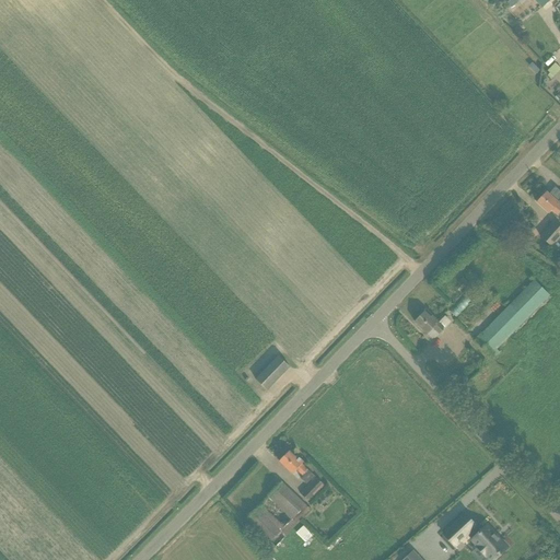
[(559,71),(559,68),(556,63),(548,71),(553,77),(559,71)]
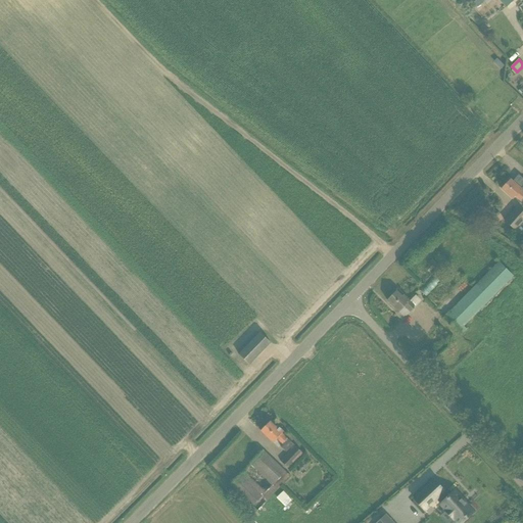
[(511,180),(502,189),(509,196),(512,199),(513,198),(515,196),(521,201),(521,200),(522,201),(522,186),(521,189),(518,187),(511,180)]
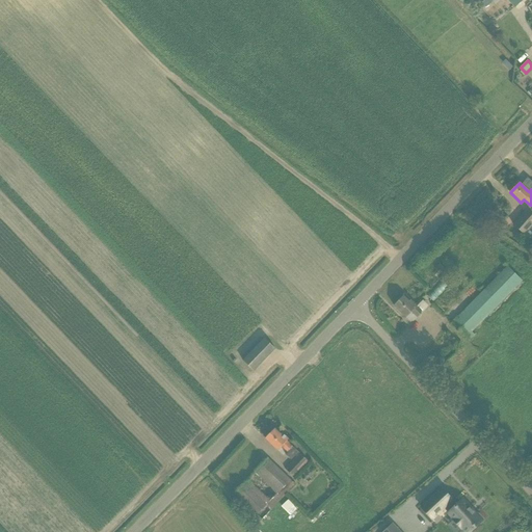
[(513,224),(530,239),(531,236),(531,216),(525,211),(513,224)]
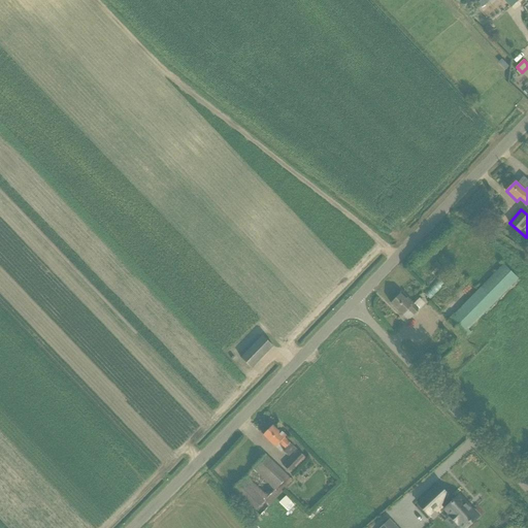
[(465,338),(471,332),(468,329),(518,278),(503,264),(448,322),(465,338)]
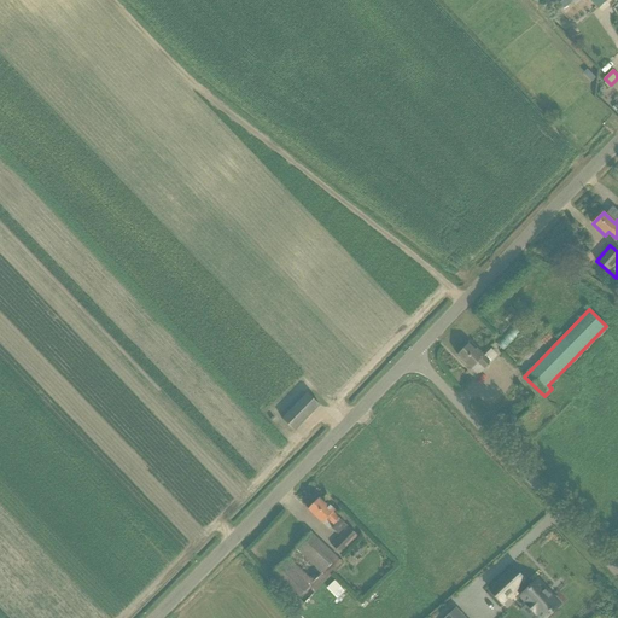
[(503,343),(511,354),(518,350),(522,356),(517,359),(519,361),(537,349),(524,330),(503,343)]
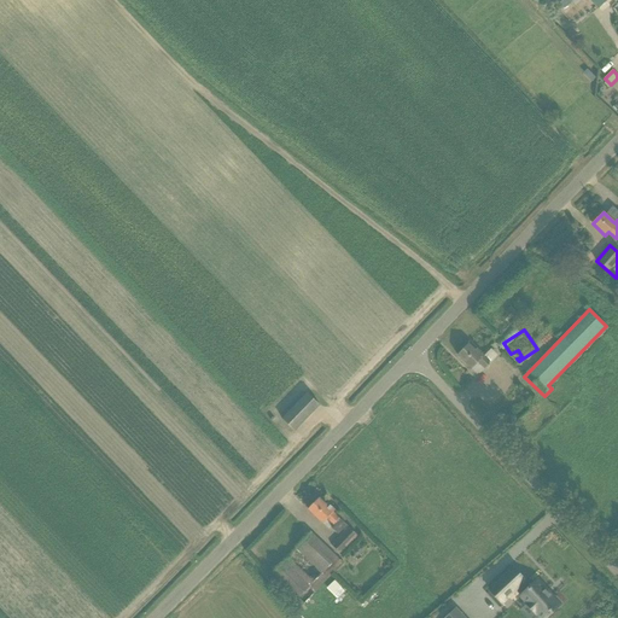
[(476,350),(468,344),(458,355),(472,369),(478,362),(485,368),(491,362),(477,349),(476,350)]
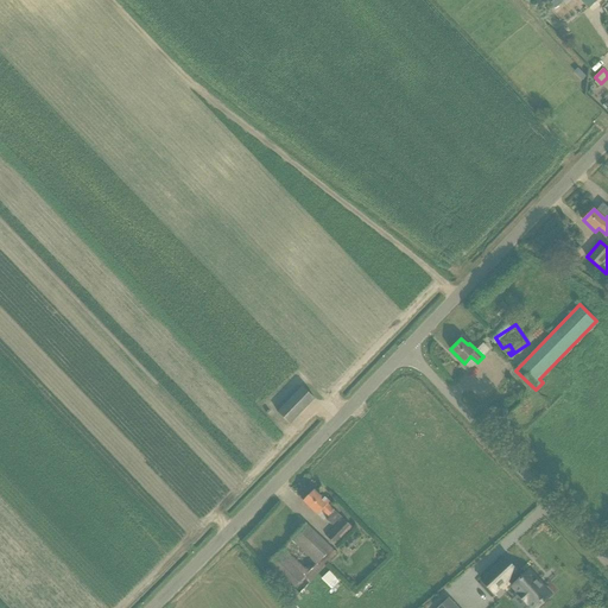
[(278,412),(282,416),(290,424),(315,398),(303,387),(278,412)]
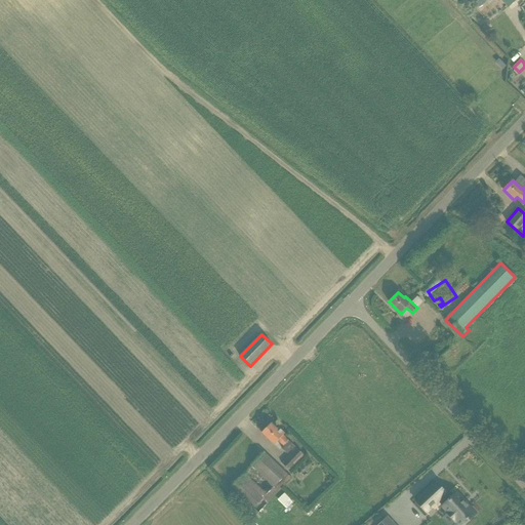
[(249,368),(238,357),(234,362),(245,372),(249,368)]
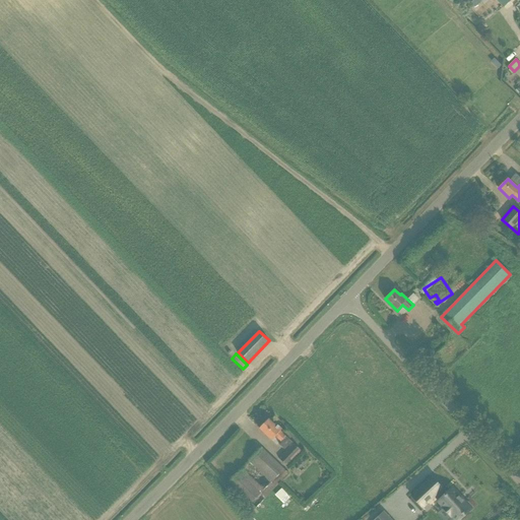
[(285,448),(291,441),(280,431),(282,430),(275,424),(274,425),(268,418),(259,429),(266,436),(271,441),(276,436),(281,441),(280,443),(285,448)]
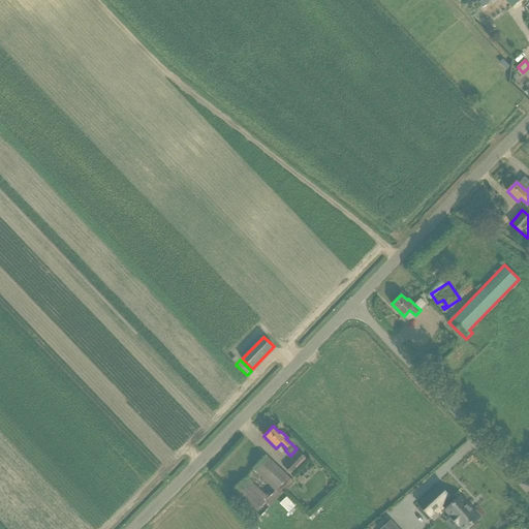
[(292,474),(307,460),(298,450),(283,466),(292,474)]
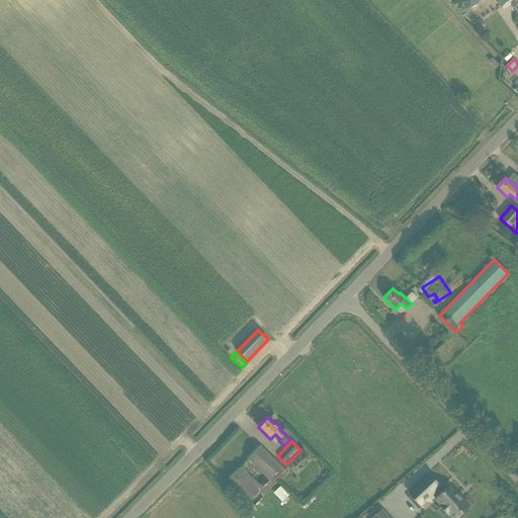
[(287,471),(268,453),(260,446),(228,481),(235,487),(255,506),(287,471)]
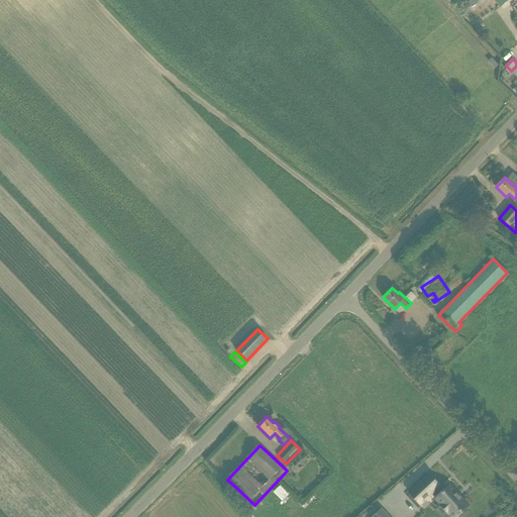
[(468,498),(484,482),(462,461),(446,478),(468,498)]
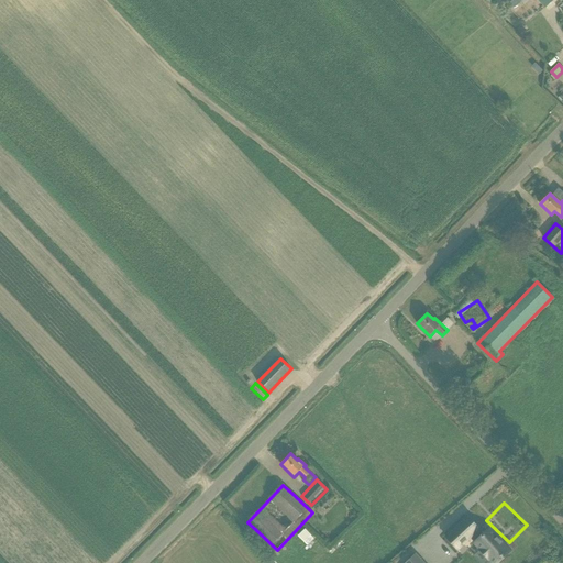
[(471,516),(449,536),(461,548),(482,528),(471,516)]
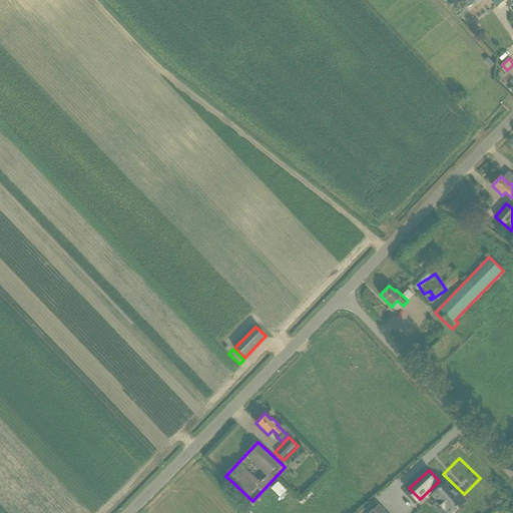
[(449,482),(436,494),(442,501),(440,502),(447,509),(448,508),(452,512),(456,512),(468,502),(449,482)]
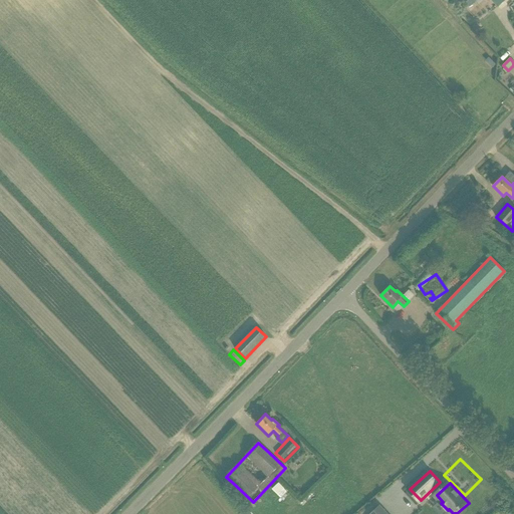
[(290,507),(286,511),(288,513),(295,513),(304,506),(282,485),(275,492),(290,507)]
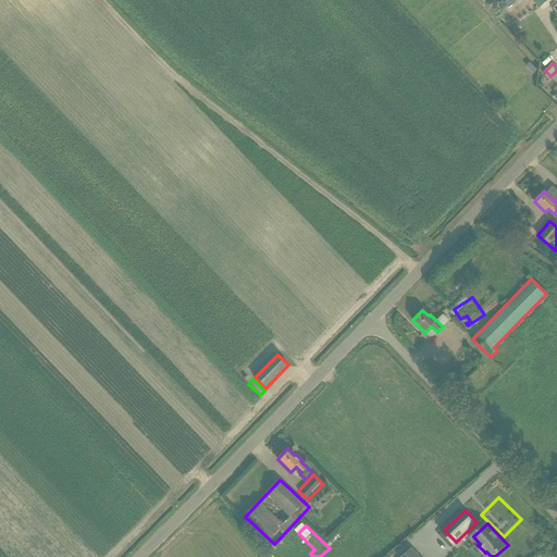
[(442,540),(423,553),(425,556),(437,556),(449,549),(442,540)]
